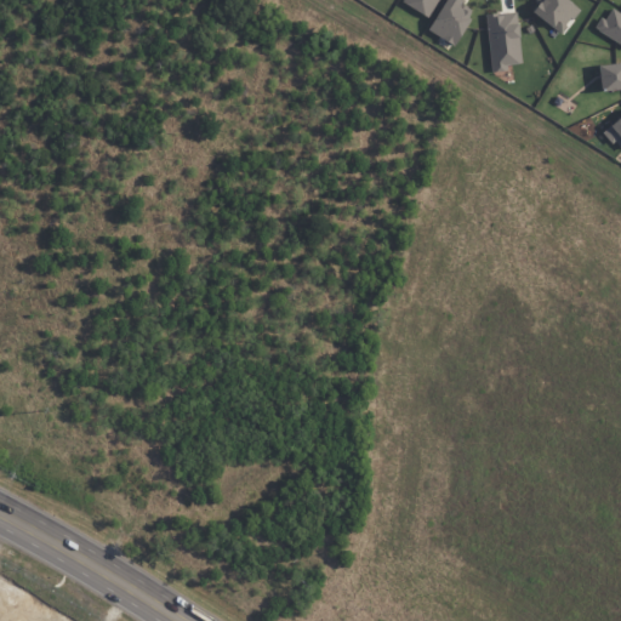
[(403,0),(402,3),(428,18),(438,0),(403,0)]
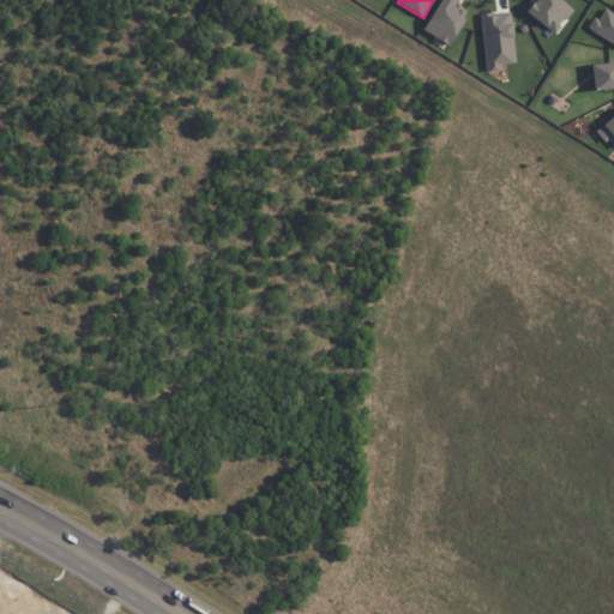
[(469,10),(451,0),(439,0),(423,31),(450,46),(469,10)]
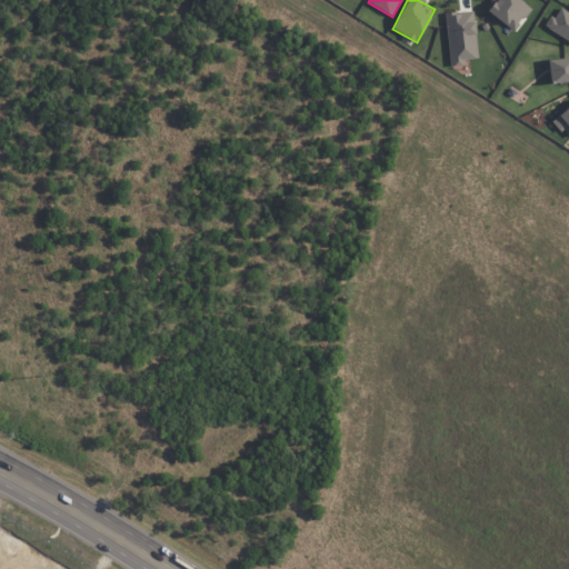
[(495,0),(487,11),(513,31),(531,9),(519,0),(495,0)]
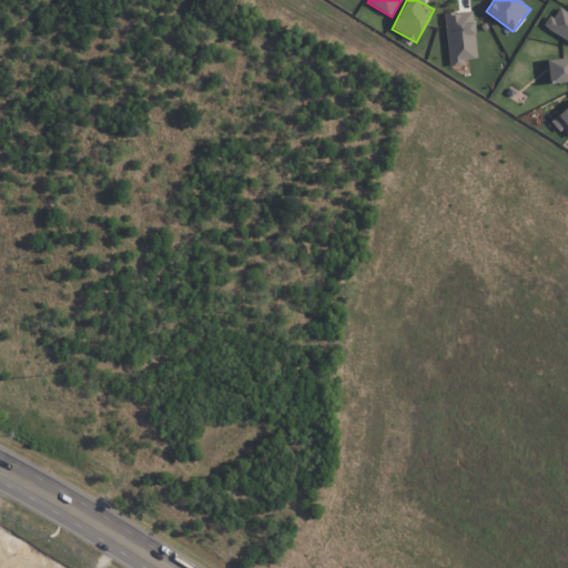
[(567,40),(567,13),(559,9),(554,18),(548,16),(543,28),(567,40)]
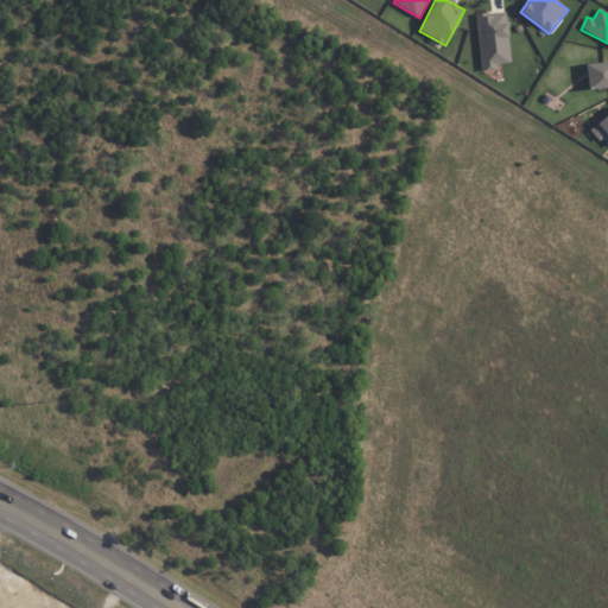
[(481,71),(498,69),(496,64),(511,62),(505,11),(475,16),(481,71)]
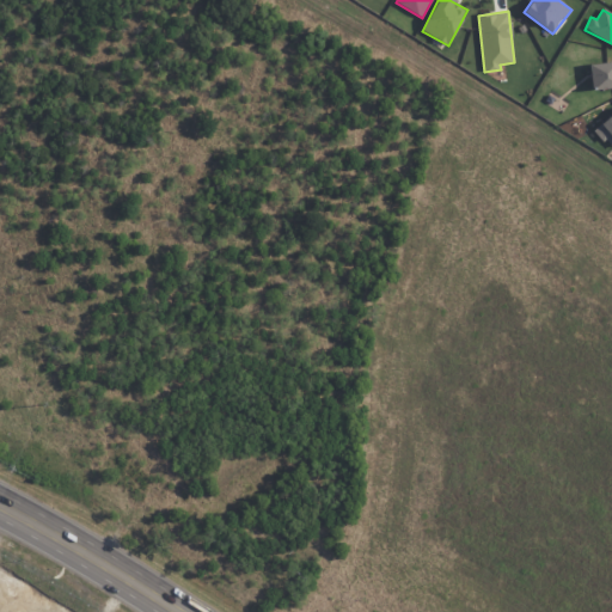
[(611,87),(611,62),(591,65),(592,90),(611,87)]
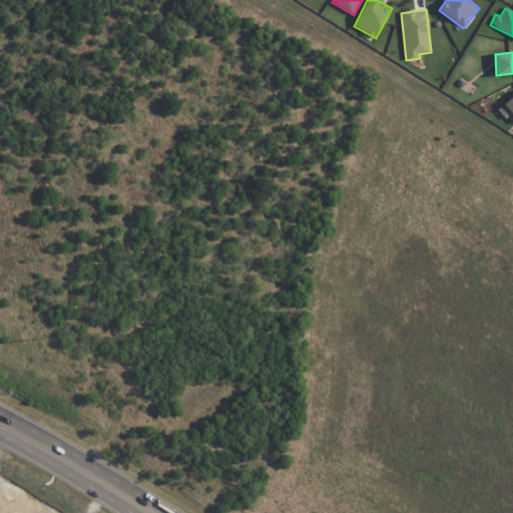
[(512,95),(498,109),(512,125),(512,95)]
